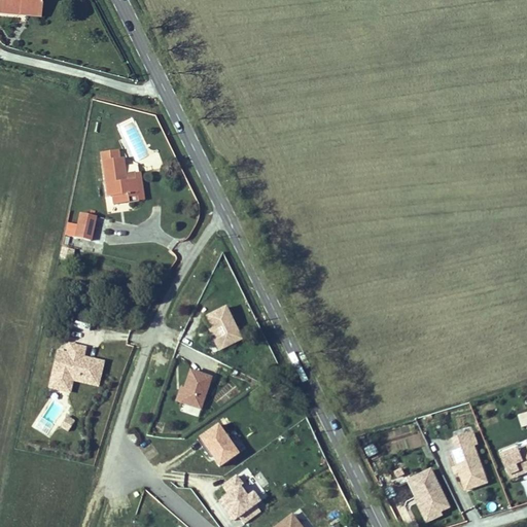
[(43,0),(0,0),(0,12),(21,14),(21,7),(42,9),(43,0)]
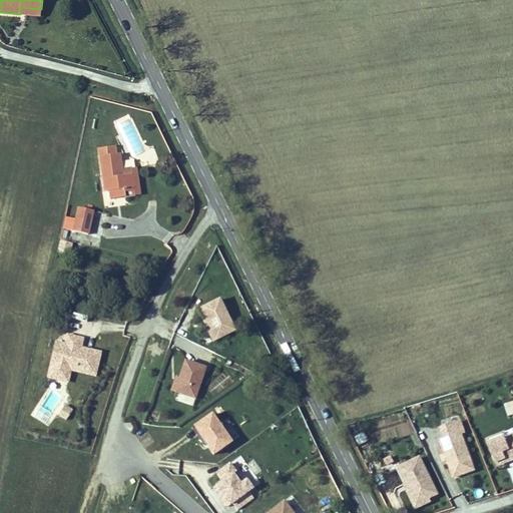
[(41,16),(41,9),(20,7),(20,14),(41,16)]
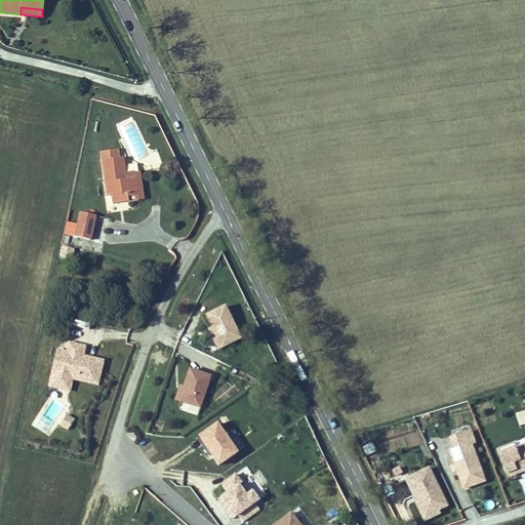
[(108,196),(112,195),(127,193),(128,197),(138,195),(136,178),(126,179),(125,174),(122,157),(118,158),(117,150),(102,152),(108,196)]
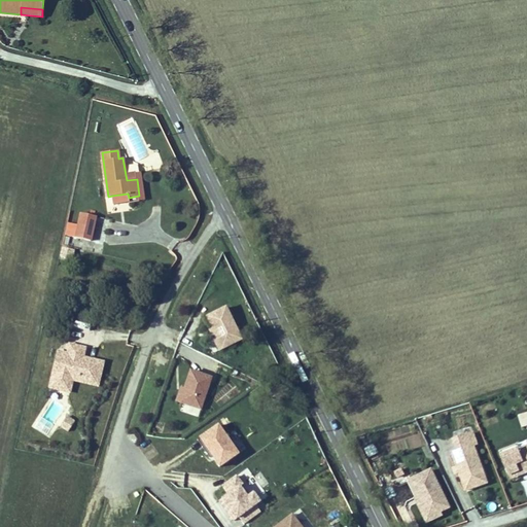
[(128,194),(112,196),(114,204),(144,200),(140,172),(126,175),(127,180),(137,179),(139,196),(129,198),(128,194)]
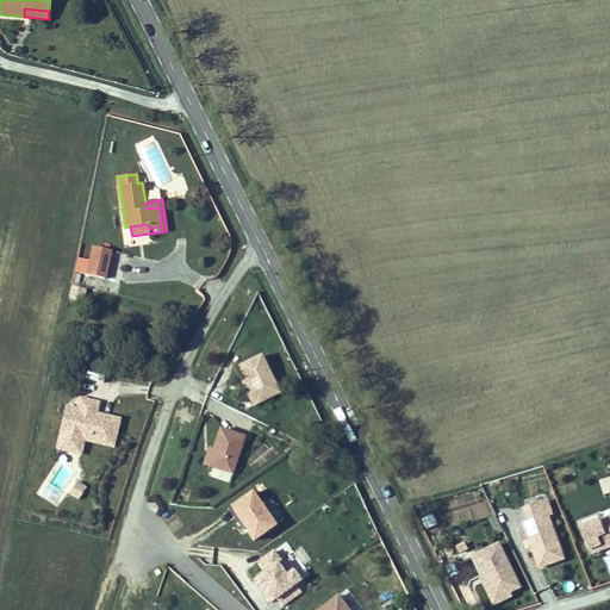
[(105,278),(111,250),(94,247),(88,274),(105,278)]
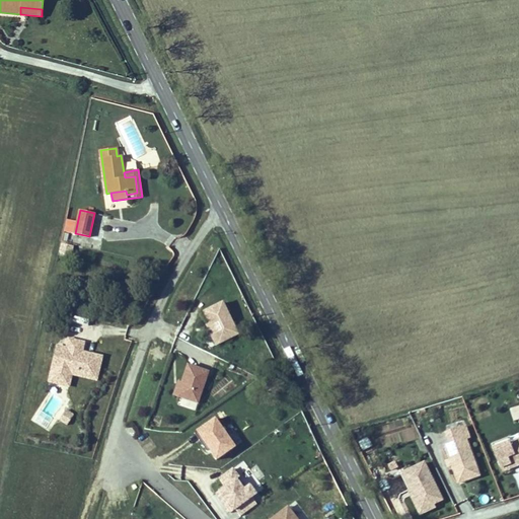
[(69,256),(72,247),(62,243),(59,252),(69,256)]
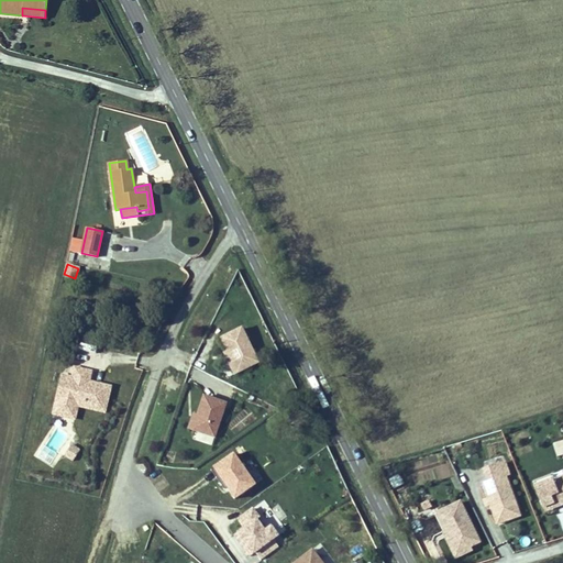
[(240,326),(219,335),(236,372),(257,361),(240,326)]
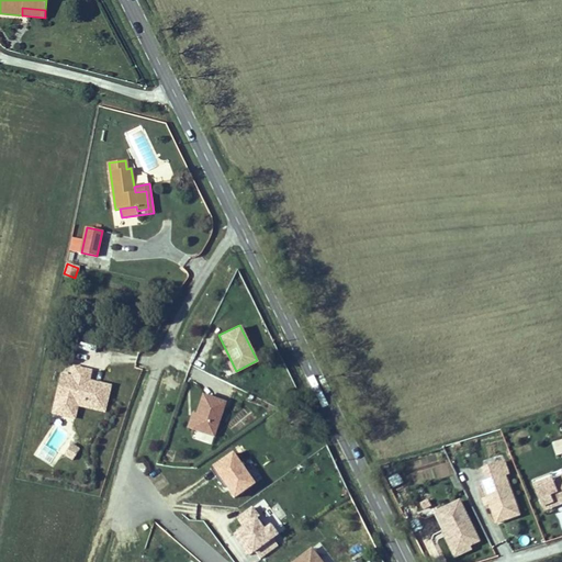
[(236,371),(225,349),(222,350),(233,372),(236,371)]
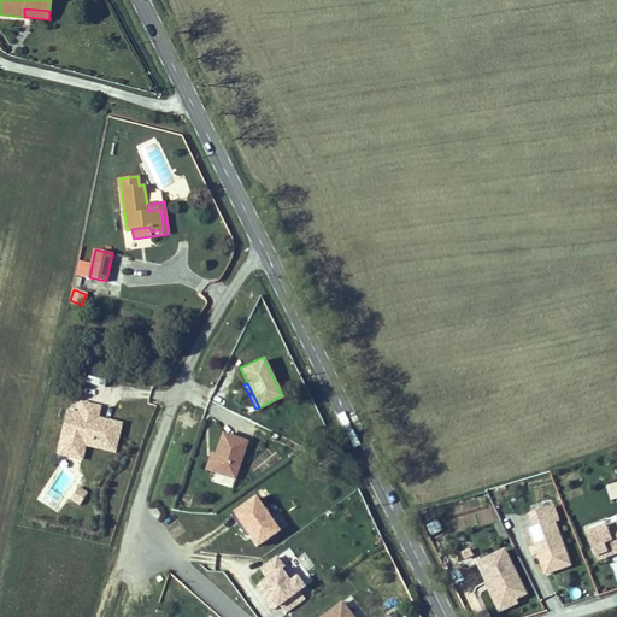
[(100,406),(82,403),(80,413),(78,418),(68,416),(64,432),(71,433),(68,447),(84,451),(86,444),(115,451),(122,423),(104,418),(101,427),(97,425),(98,417),(100,406)]
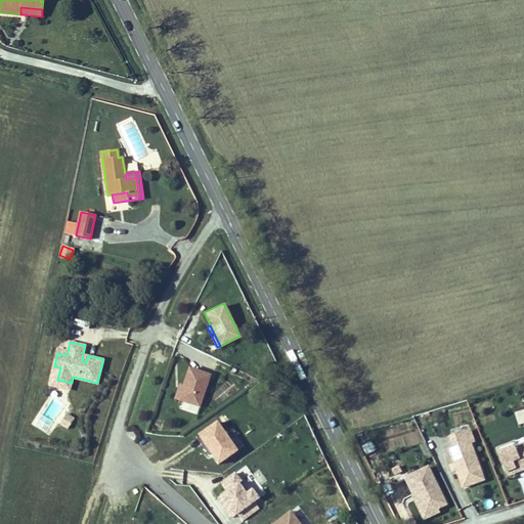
[(60,367),(54,366),(50,385),(70,389),(72,383),(57,380),(60,367)]
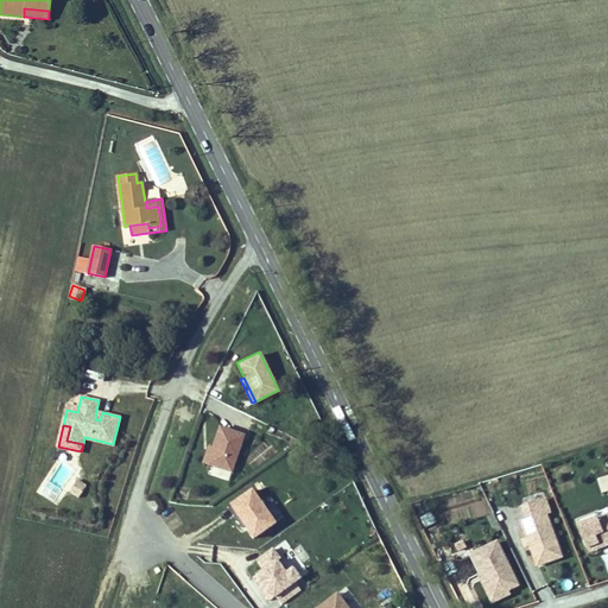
[(244,435),(219,426),(206,462),(229,472),(244,435)]
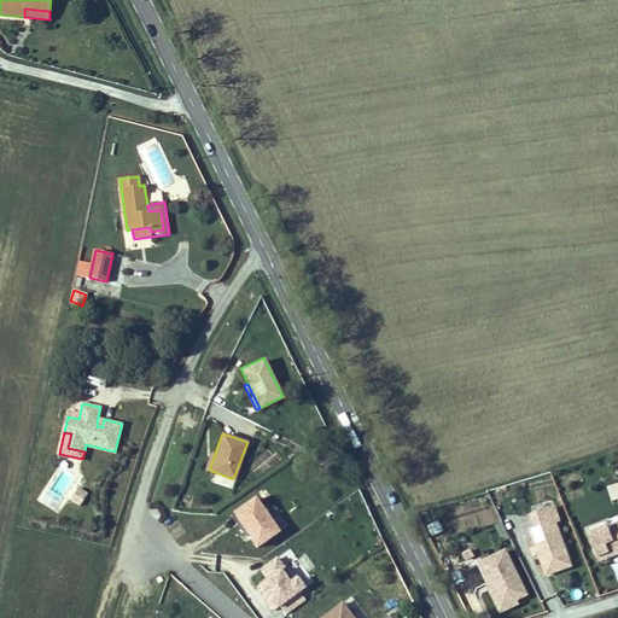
[(215,453),(210,452),(204,468),(209,470),(215,453)]
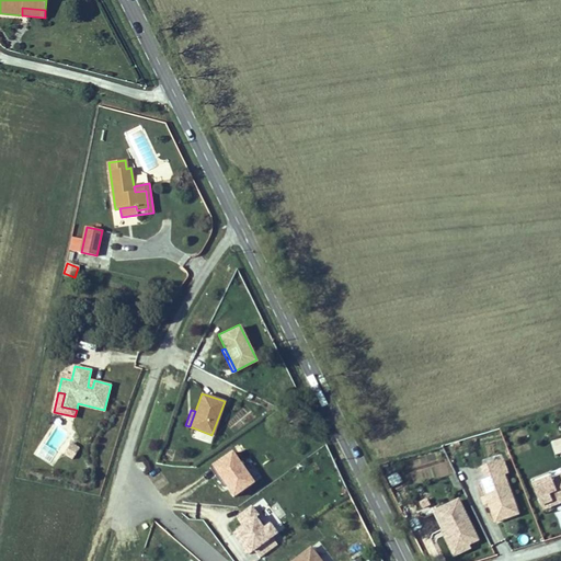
[(554,456),(560,454),(560,438),(551,442),(554,456)]
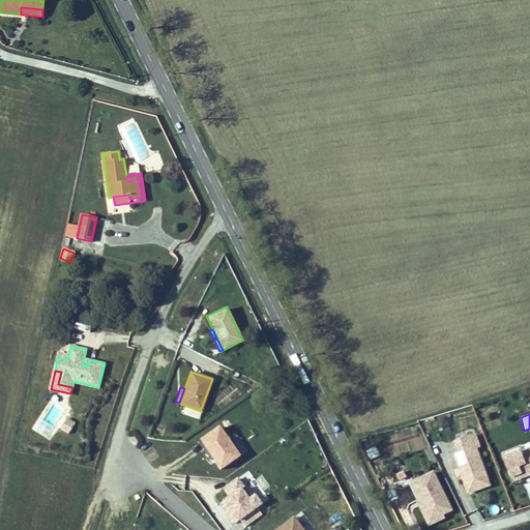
[(66,417),(59,430),(68,435),(76,423),(66,417)]
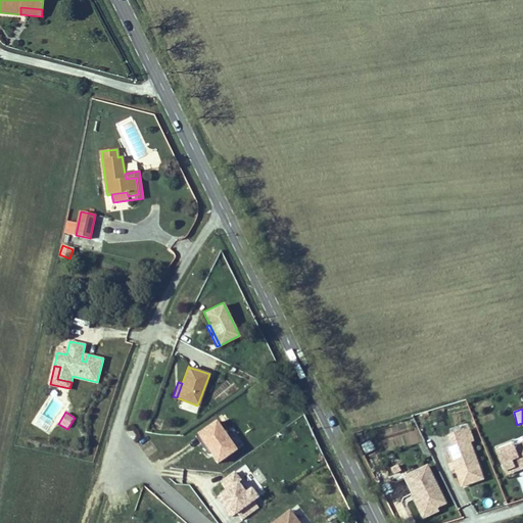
[(196,434),(216,469),(232,460),(230,455),(235,452),(219,422),(196,434)]
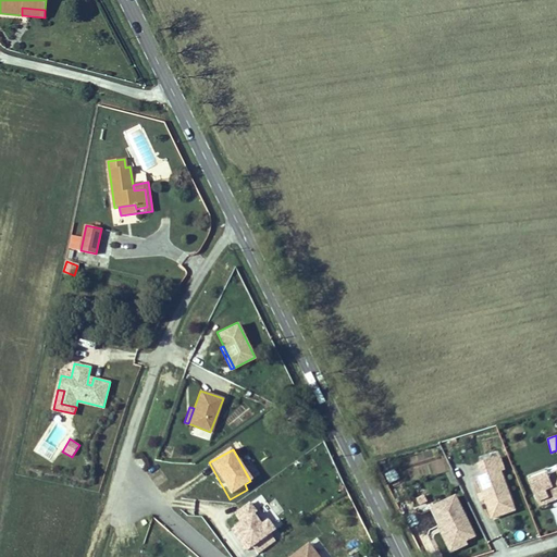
[(496,456),(475,463),(480,475),(473,478),(490,518),(512,509),(497,470),(502,468),(496,456)]
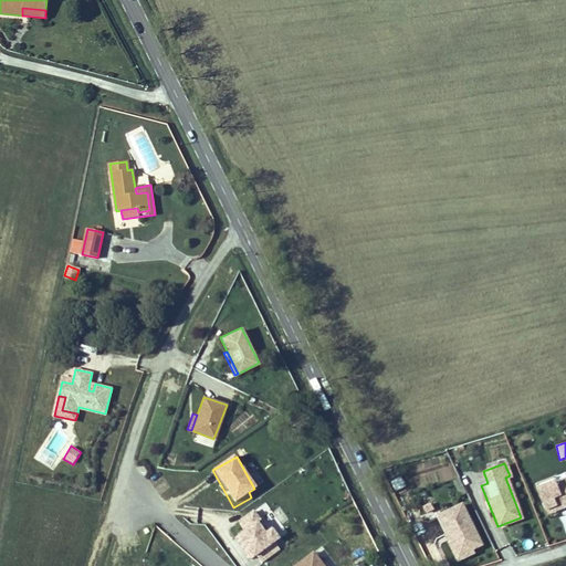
[(553,475),(535,482),(536,486),(555,480),(553,475)]
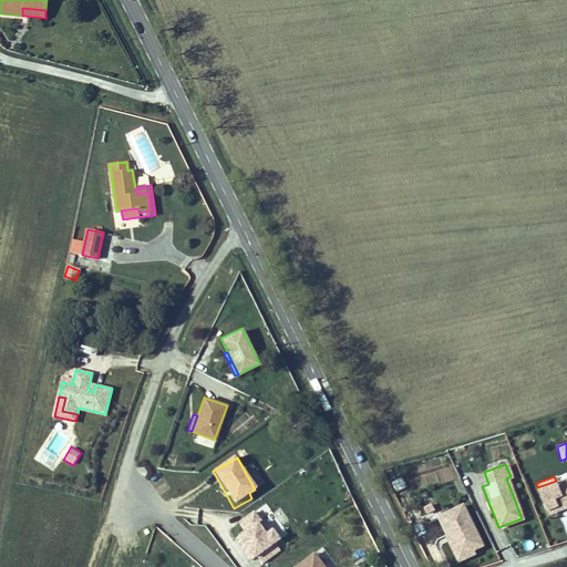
[(556,481),(537,487),(547,514),(566,505),(566,477),(566,476),(556,481)]
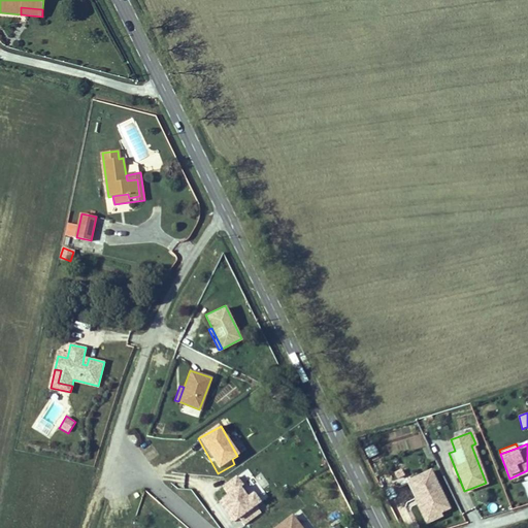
[(368,458),(378,456),(375,446),(366,449),(368,458)]
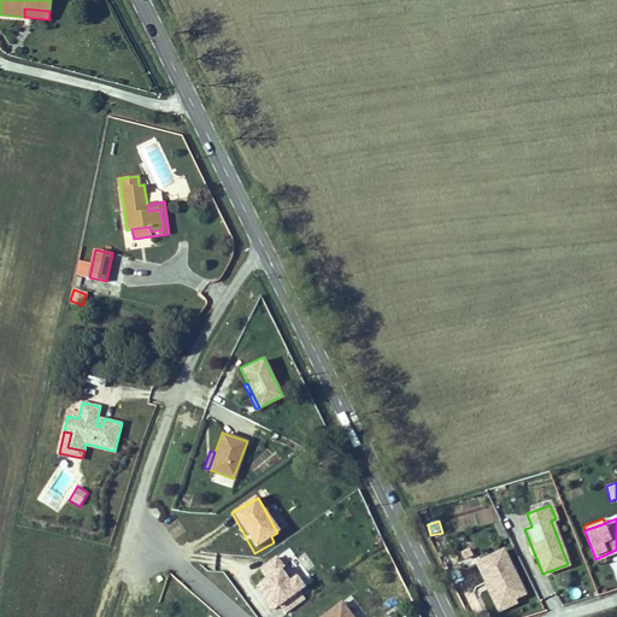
[(524,594),(501,548),(476,562),(486,581),(482,583),(497,613),(513,605),(512,600),(524,594)]
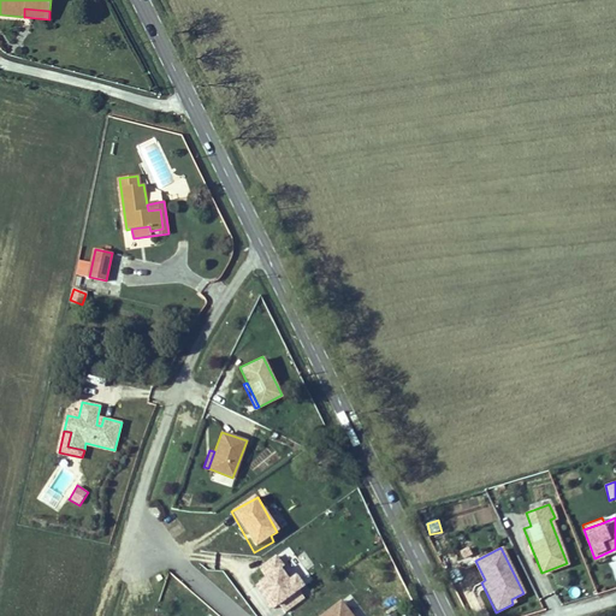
[(273,615),(279,615),(306,599),(277,556),(259,568),(266,579),(254,587),(273,615)]
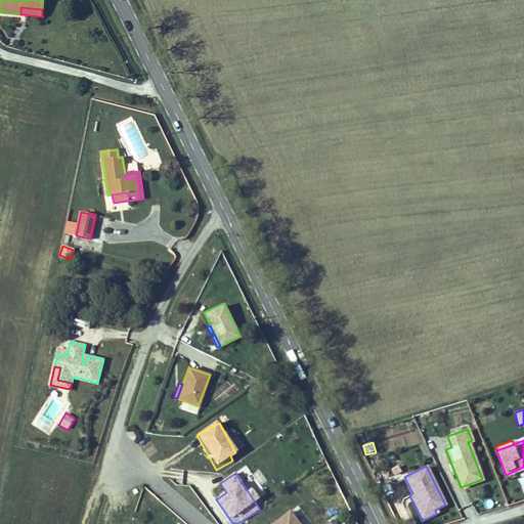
[(281,523),(293,517),(289,511),(269,523),(281,523)]
